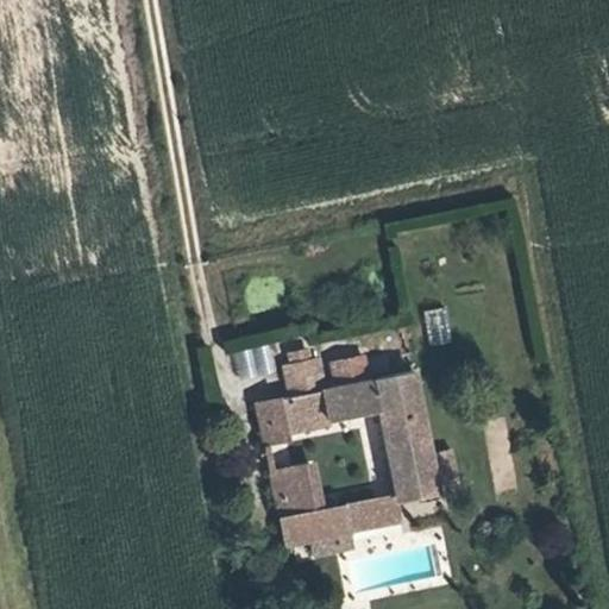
[(444,307),(421,312),(428,346),(451,341),(444,307)]
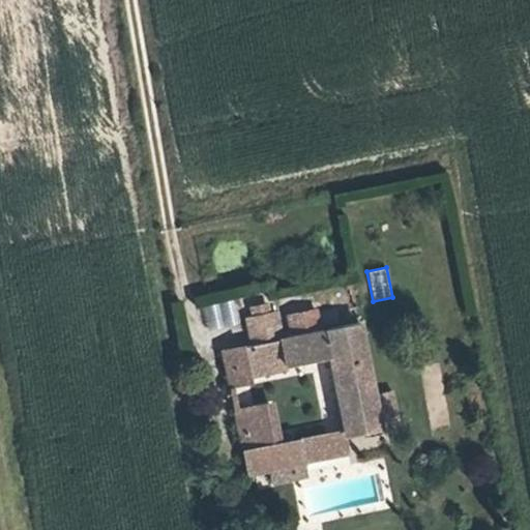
[(251,347),(277,342),(273,317),(245,322),(251,347)]
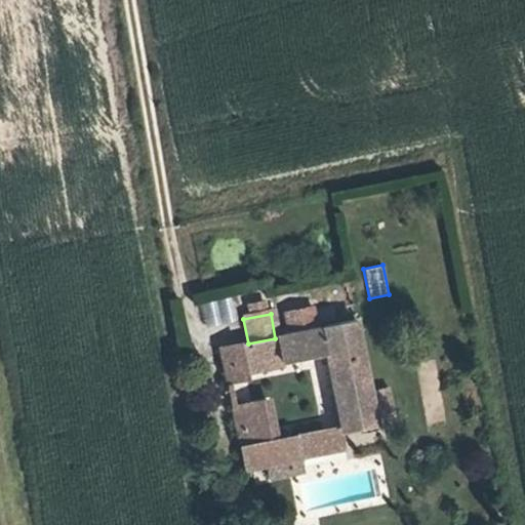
[(231,347),(238,385),(272,379),(270,368),(326,357),(341,428),(374,421),(355,322),(275,338),(248,344),(231,347)]
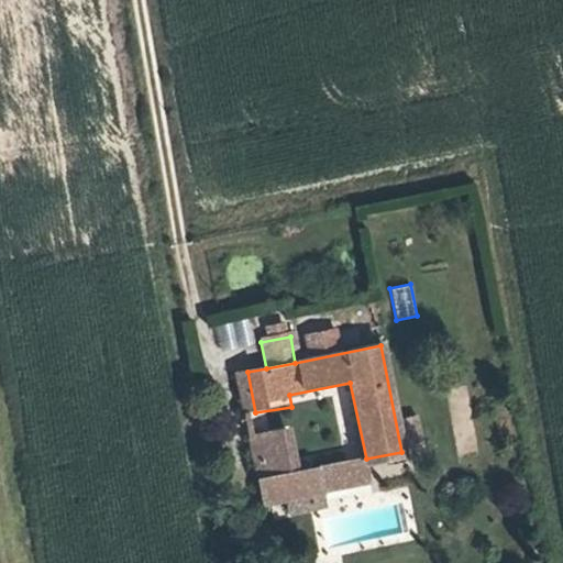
[(243,415),(255,412),(247,372),(235,375),(243,415)]
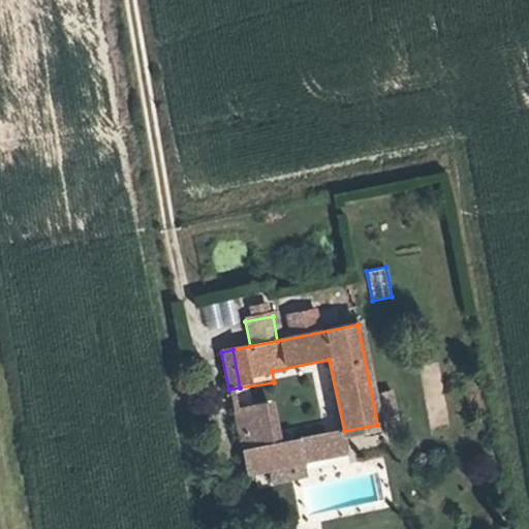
[(232,412),(240,450),(269,445),(261,407),(232,412)]
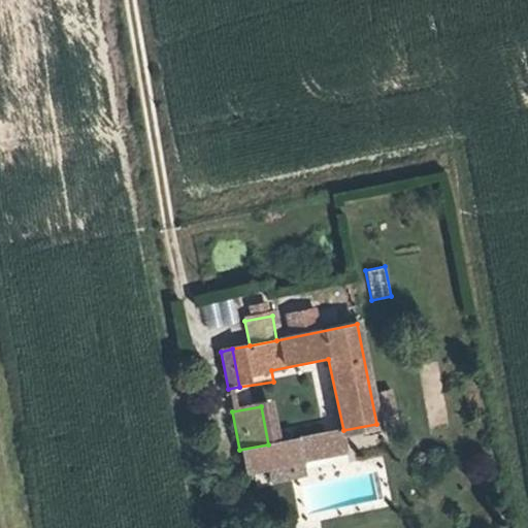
[(268,444),(239,450),(243,474),(322,460),(317,435),(268,444)]
